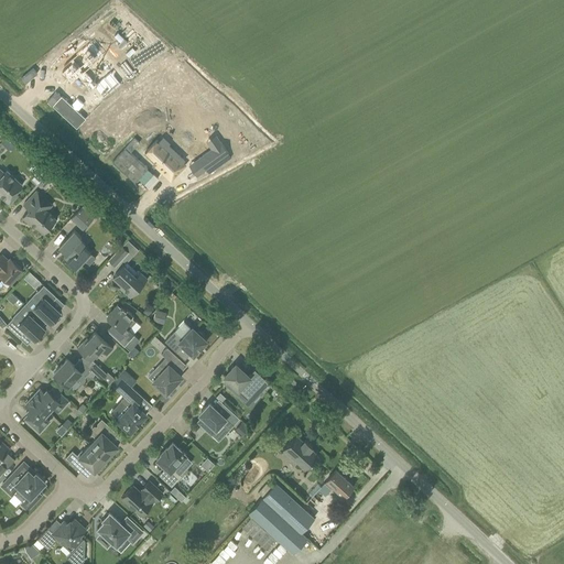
[(86,119),(62,96),(52,105),(77,129),(86,119)]
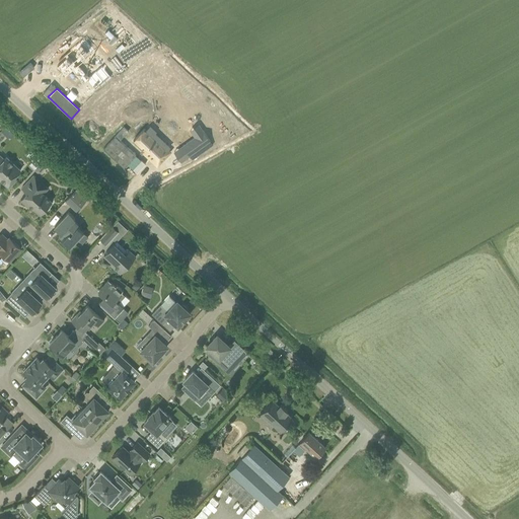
[(9,130),(4,125),(1,128),(1,131),(0,131),(0,139),(4,135),(9,130)]
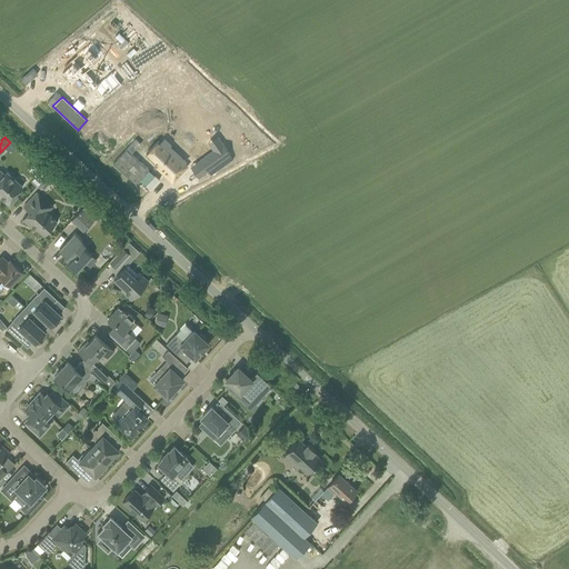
[(13,151),(17,148),(10,142),(5,148),(8,151),(13,151)]
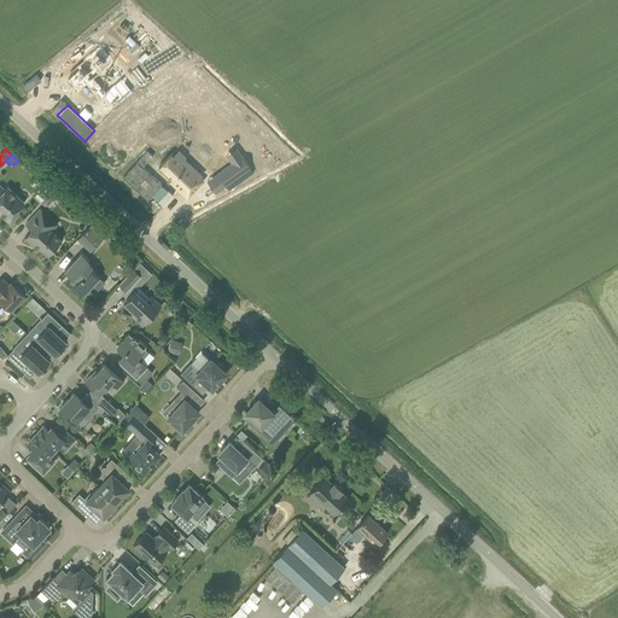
[(174,157),(162,169),(174,181),(173,182),(190,199),(205,184),(204,181),(205,180),(184,161),(181,163),(174,157)]
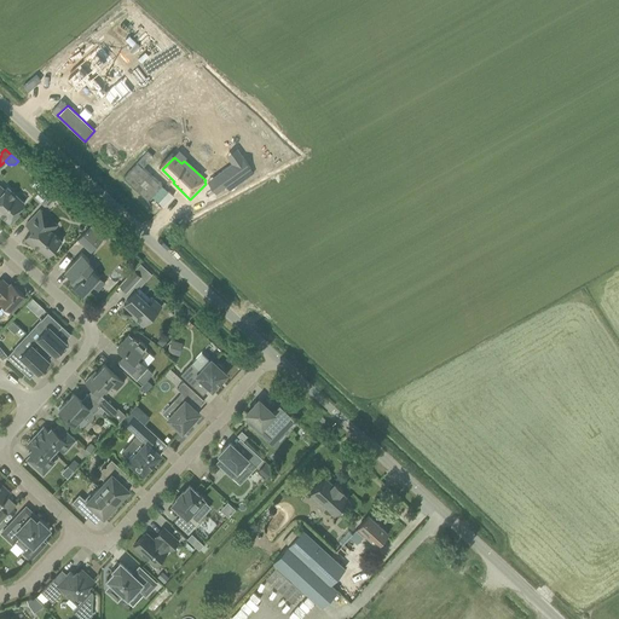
[(238,161),(221,174),(232,190),(250,175),(238,161)]
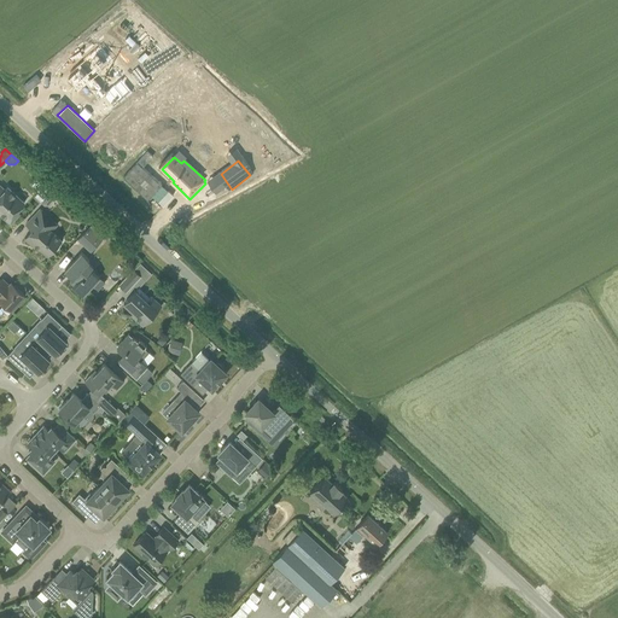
[(136,163),(123,178),(147,200),(161,185),(136,163)]
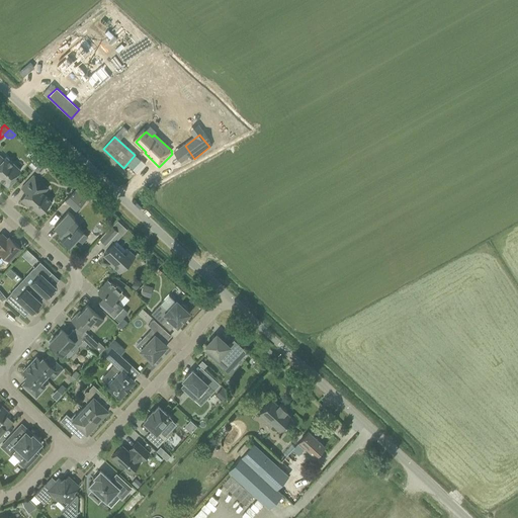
[(14,176),(20,170),(6,157),(4,159),(0,155),(0,173),(0,174),(0,179),(8,187),(16,178),(14,176)]
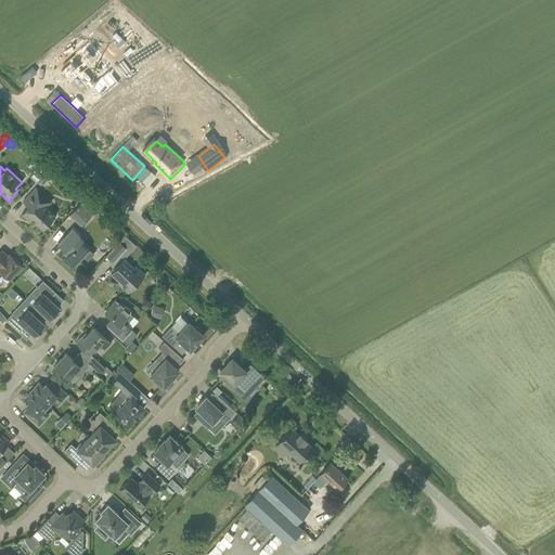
[(39,180),(38,182),(40,184),(43,184),(49,178),(49,176),(48,173),(44,173),(39,180)]
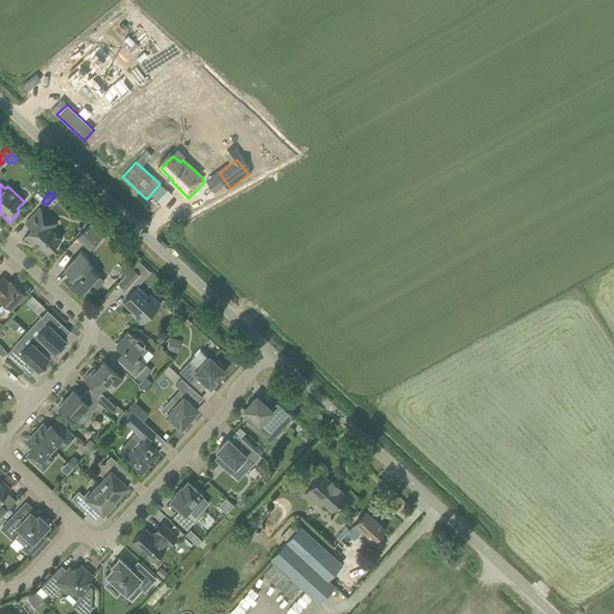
[(40,208),(29,220),(35,226),(24,236),(32,245),(35,242),(47,253),(50,250),(53,251),(58,245),(56,244),(61,239),(46,224),(52,218),(40,208)]
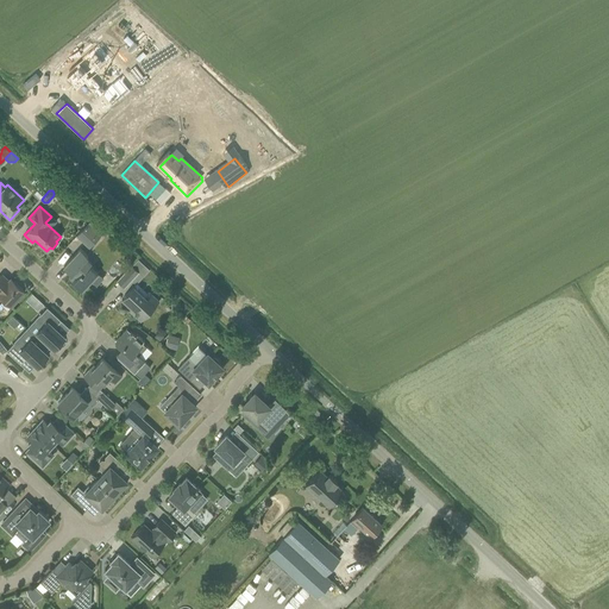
[(87,224),(76,236),(89,248),(100,236),(87,224)]
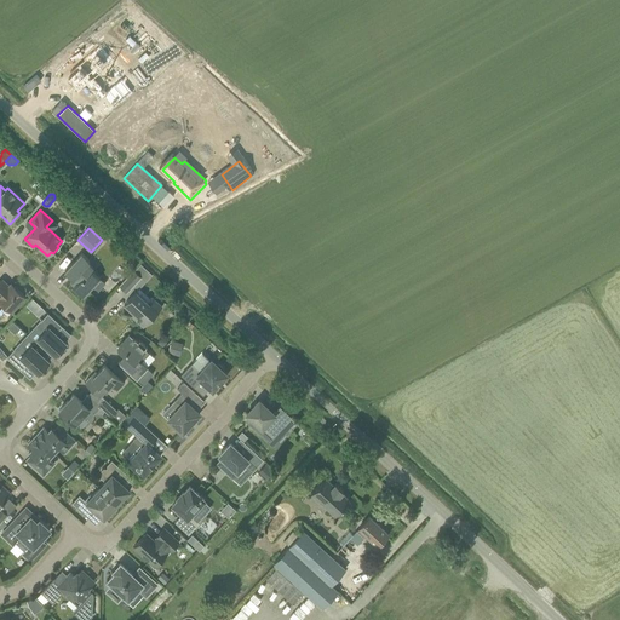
[(81,253),(64,271),(73,279),(70,281),(75,285),(74,287),(84,296),(99,279),(92,270),(93,269),(87,263),(90,260),(81,253)]
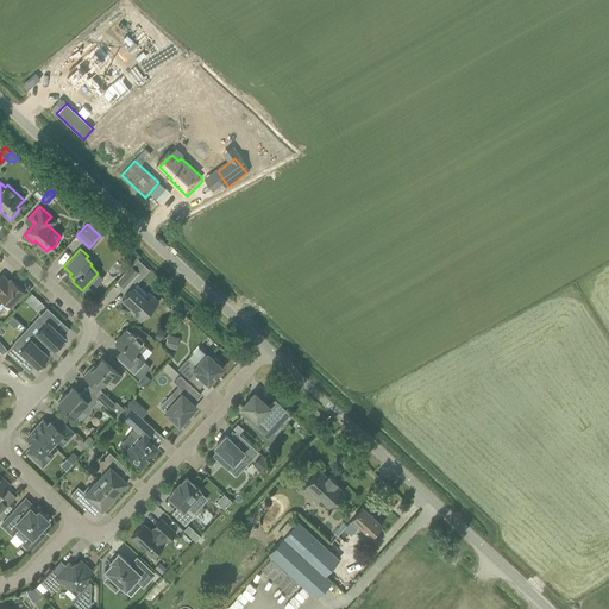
[(117,281),(125,288),(139,272),(131,265),(117,281)]
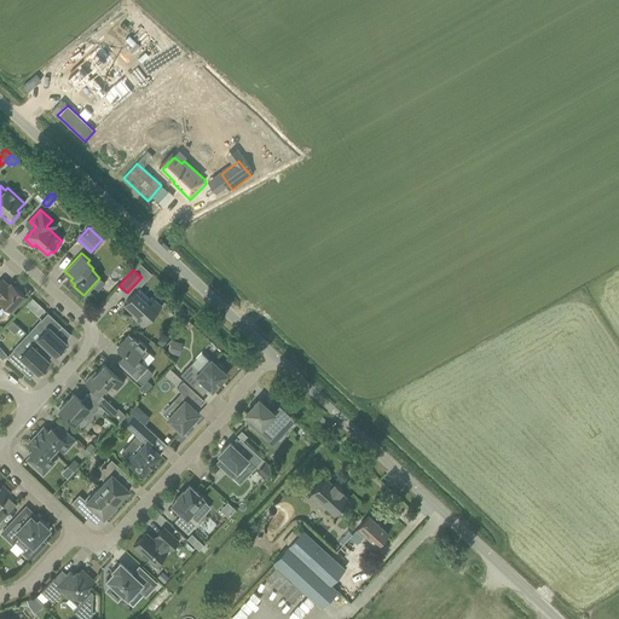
[(0,304),(1,306),(4,305),(11,311),(25,296),(11,283),(9,285),(3,279),(0,281),(0,304)]
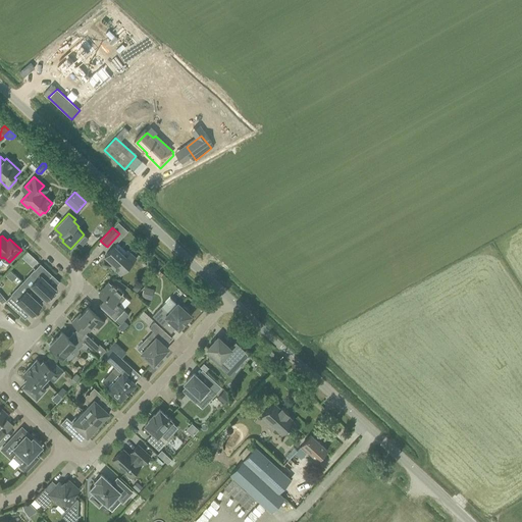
[(120,275),(127,267),(133,262),(114,246),(111,249),(104,257),(112,264),(110,266),(120,275)]
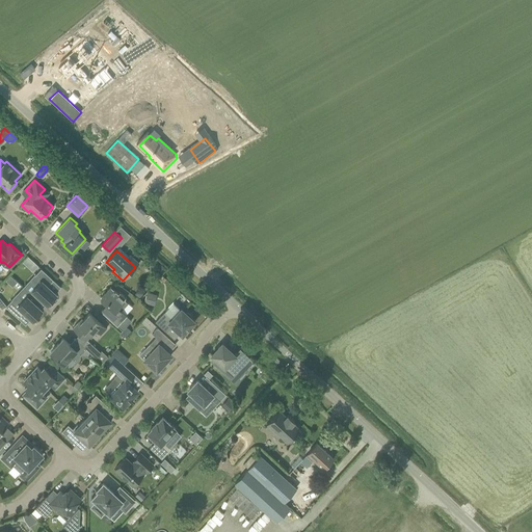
[(32,262),(27,257),(22,262),(27,267),(32,262)]
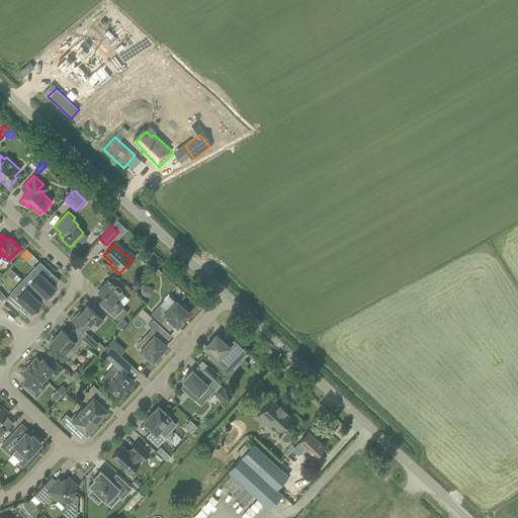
[(28,273),(22,280),(28,285),(40,296),(44,294),(46,296),(48,294),(51,295),(54,291),(53,288),(56,286),(47,278),(52,272),(39,261),(39,262),(28,273)]
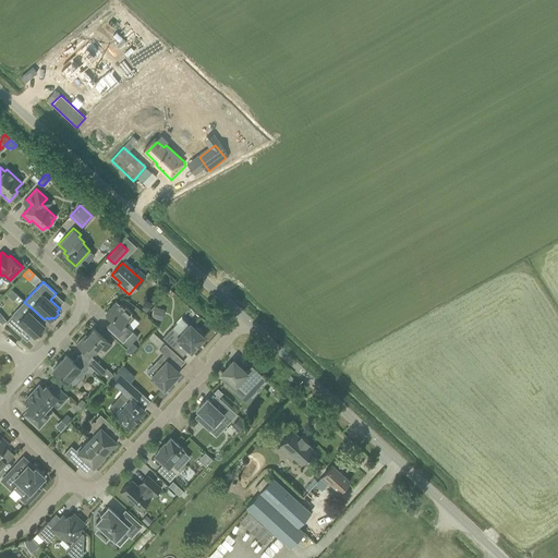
[(116,301),(105,313),(112,319),(119,326),(113,332),(114,334),(123,342),(128,347),(132,342),(137,336),(132,331),(126,326),(130,323),(134,318),(131,315),(130,314),(132,313),(125,306),(123,308),(116,301)]
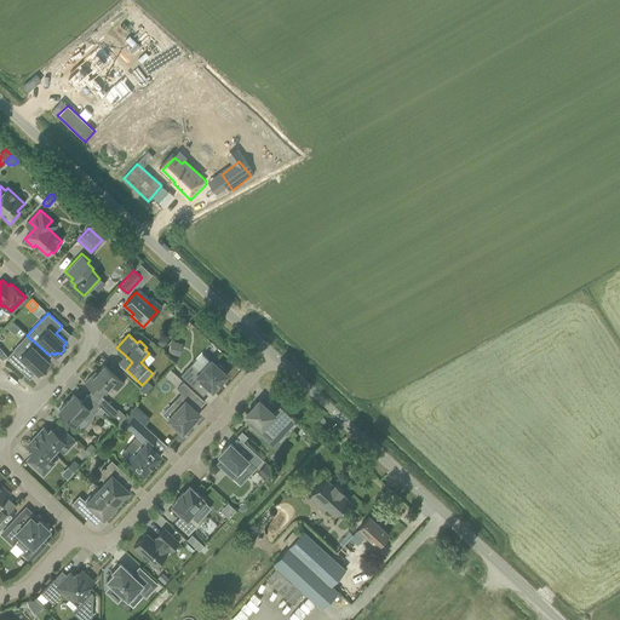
[(19,343),(6,357),(7,357),(9,360),(21,371),(27,363),(38,373),(40,371),(44,372),(47,367),(46,365),(49,361),(46,359),(49,355),(34,342),(27,336),(19,343)]
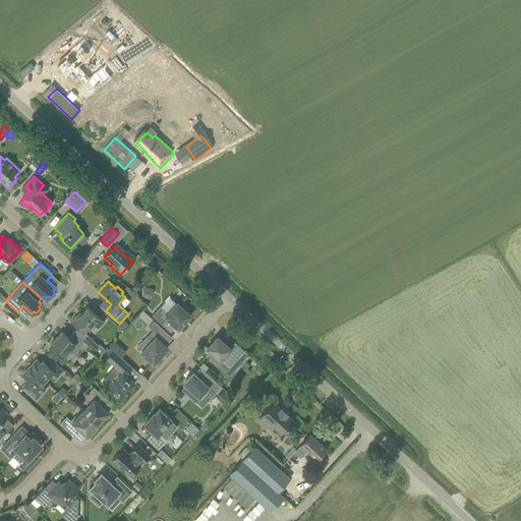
[(149,299),(152,289),(145,286),(141,297),(149,299)]
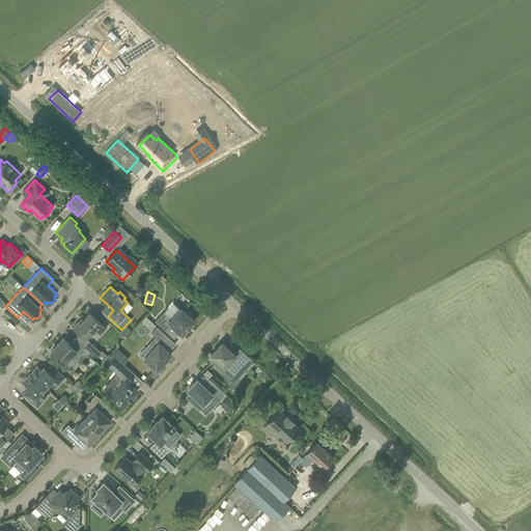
[(164,311),(155,322),(166,332),(172,326),(182,335),(187,330),(191,327),(190,326),(195,320),(191,317),(191,315),(188,312),(185,312),(180,308),(179,309),(172,302),(164,311)]
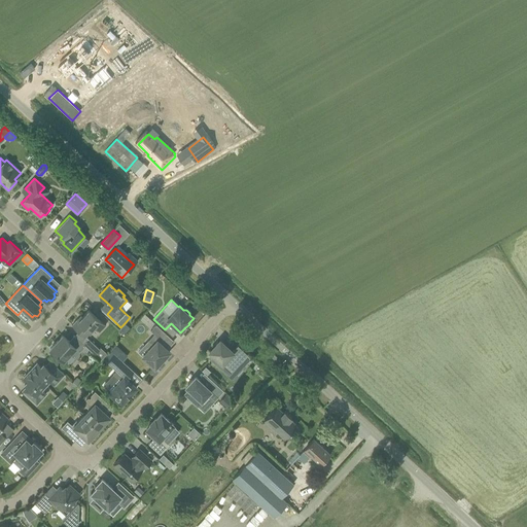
[(78,318),(72,325),(82,335),(78,339),(84,345),(85,346),(94,354),(99,349),(90,340),(86,337),(90,332),(95,326),(100,331),(105,325),(101,321),(97,317),(89,310),(79,320),(78,318)]
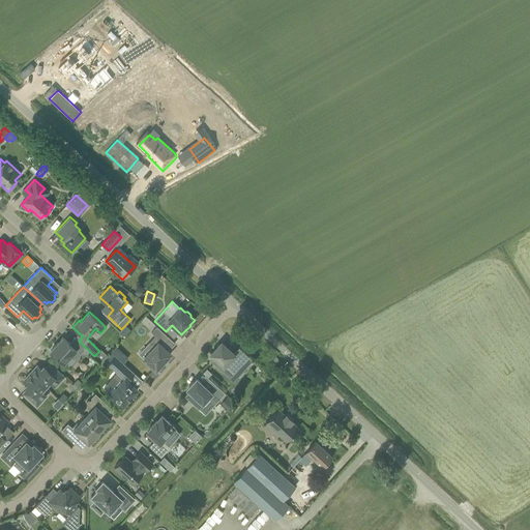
[(121,329),(119,331),(124,335),(130,330),(125,325),(121,329)]
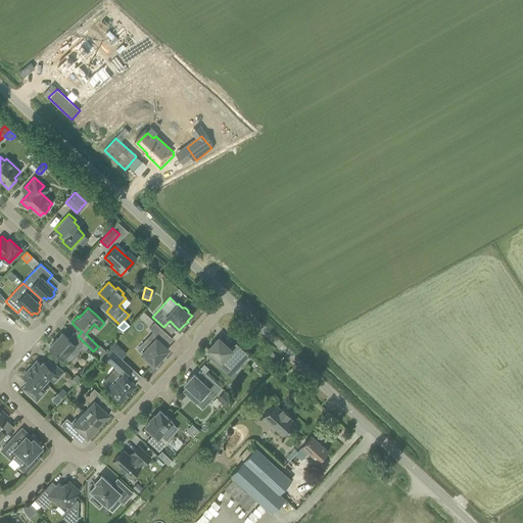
[(142,353),(153,365),(159,359),(160,359),(160,358),(162,355),(169,348),(158,339),(165,332),(155,322),(149,328),(153,331),(147,338),(152,342),(142,353)]
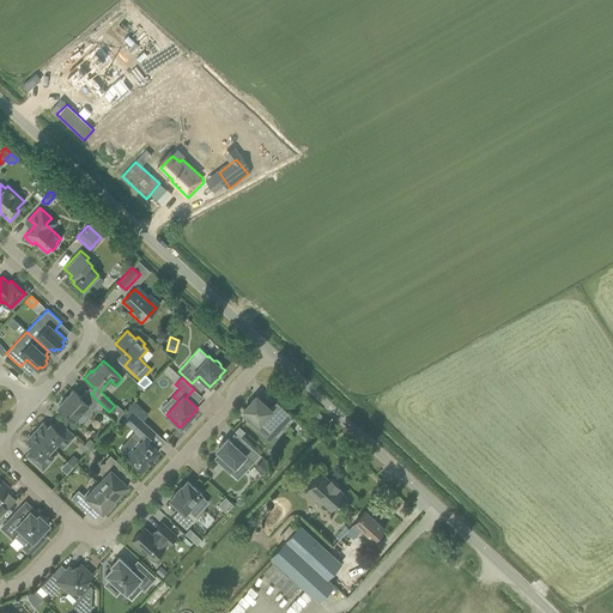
[(98,401),(91,394),(86,390),(80,396),(72,390),(58,406),(66,413),(65,416),(70,420),(72,418),(73,419),(82,411),(86,417),(99,402),(98,401)]
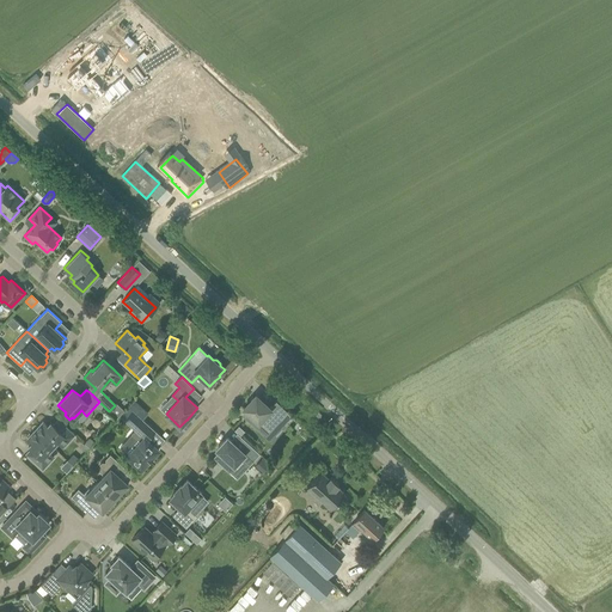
[(242,415),(261,433),(267,427),(271,430),(280,422),(285,427),(293,417),(276,402),(269,408),(256,396),(243,410),(242,415)]
